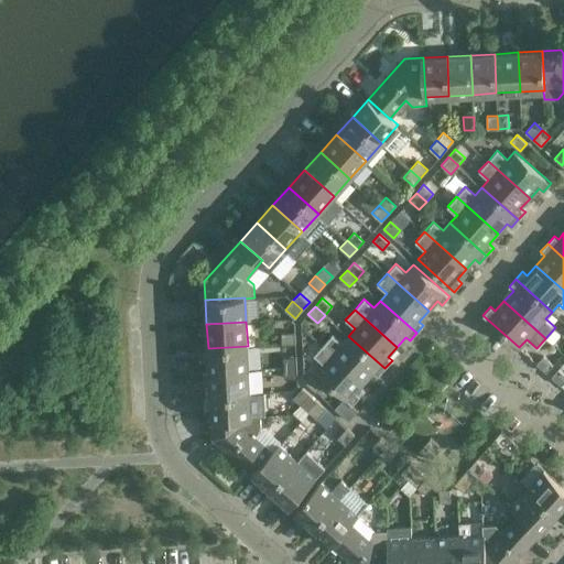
[(295,343),(295,333),(282,334),(282,344),(295,343)]
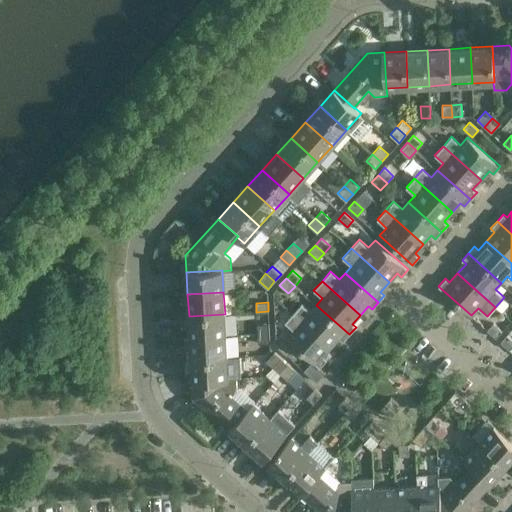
[(301,303),(293,313),(331,347),(339,338),(343,341),(349,334),(316,305),(310,311),(301,303)]
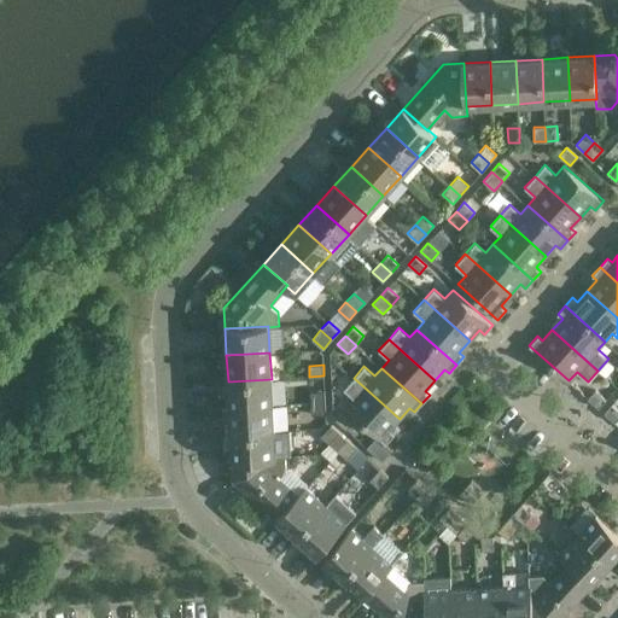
[(400,419),(354,378),(344,389),(355,398),(347,408),(386,443),(395,435),(390,430),(400,419)]
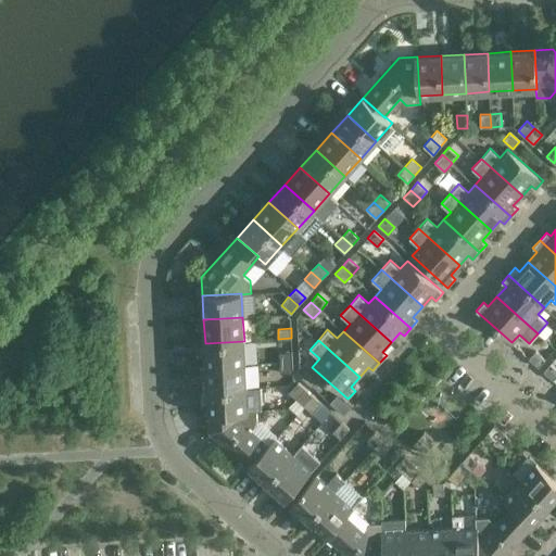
[(244,341),(205,343),(206,366),(245,364),(244,341)]
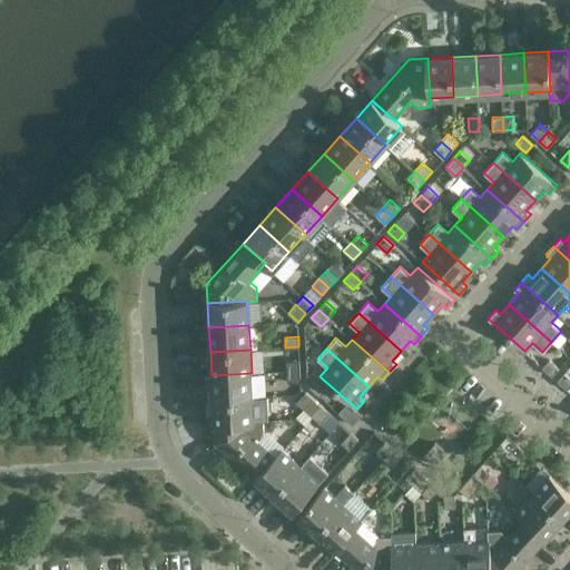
[(300,371),(300,360),(286,361),(286,371),(300,371)]
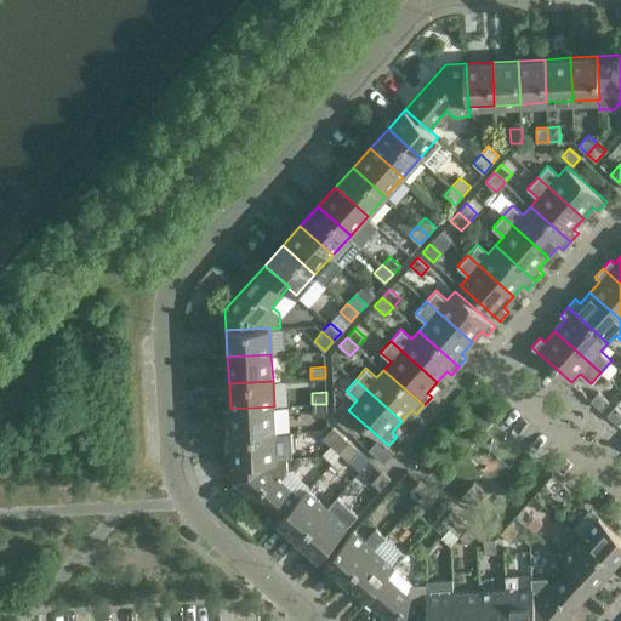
[(602,410),(609,402),(598,392),(591,400),(602,410)]
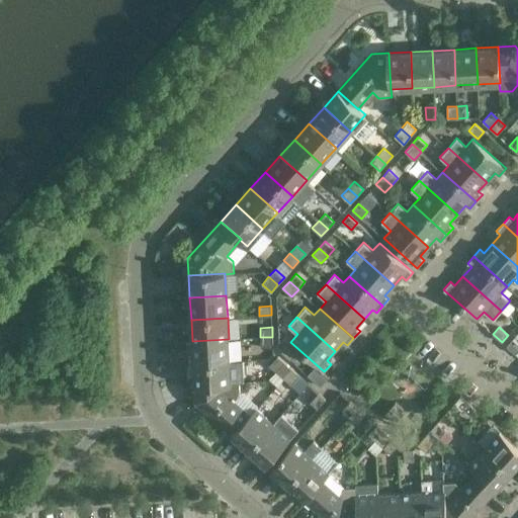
[(272,337),(260,337),(261,347),(273,346),(272,337)]
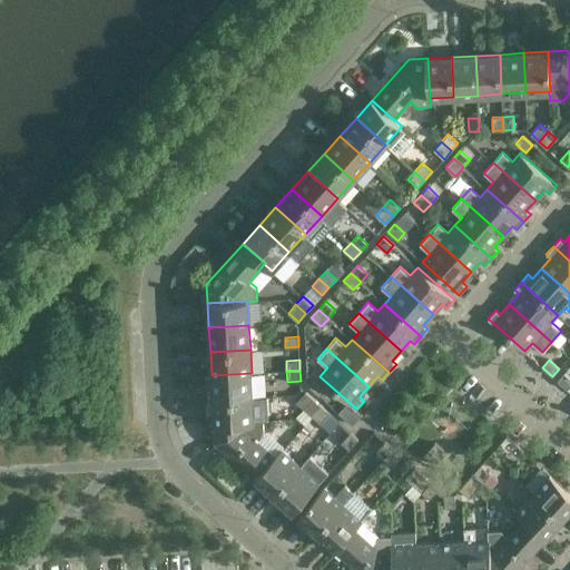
[(252,373),(212,375),(213,400),(253,397),(252,373)]
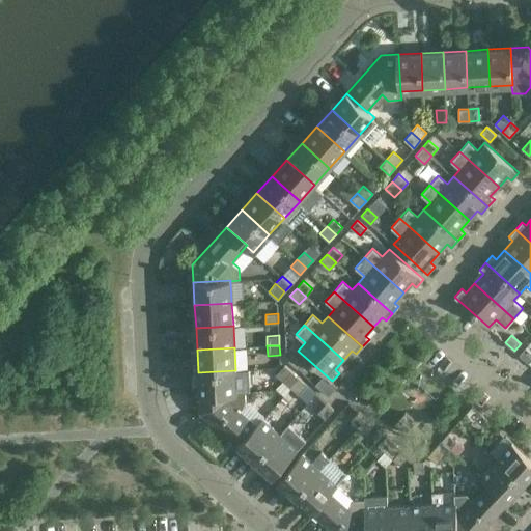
[(530,359),(530,352),(526,347),(519,355),(528,363),(530,359)]
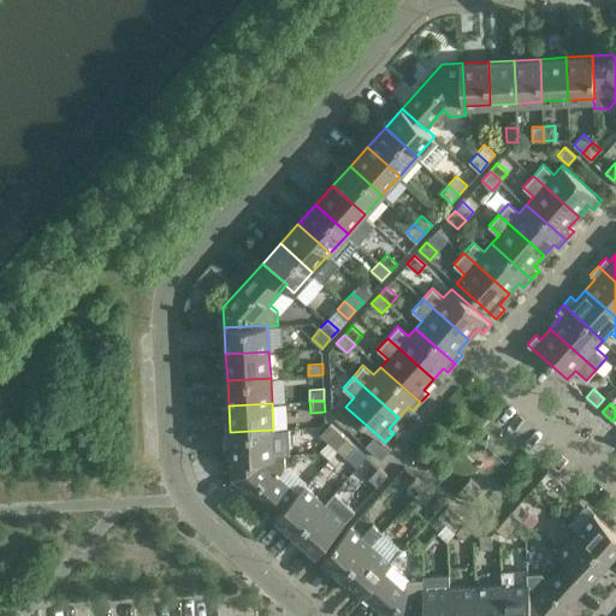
[(335,418),(345,427),(354,419),(343,409),(335,418)]
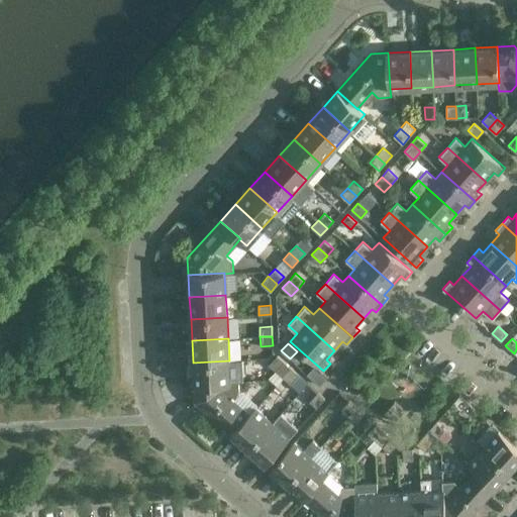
[(299,375),(277,355),(269,365),(291,384),(299,375)]
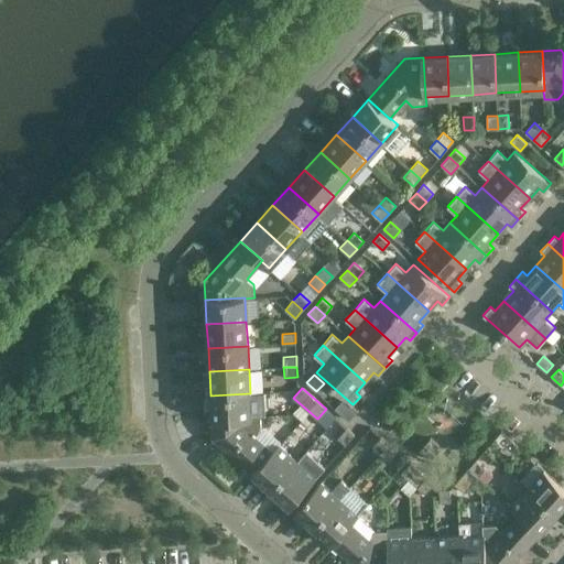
[(250,393),(210,396),(212,419),(251,416),(250,393)]
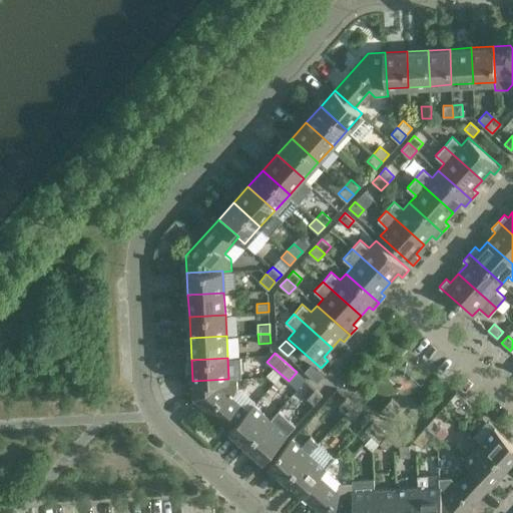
[(228,379),(192,381),(193,398),(230,431),(248,411),(247,410),(231,397),(237,390),(236,378),(228,379)]
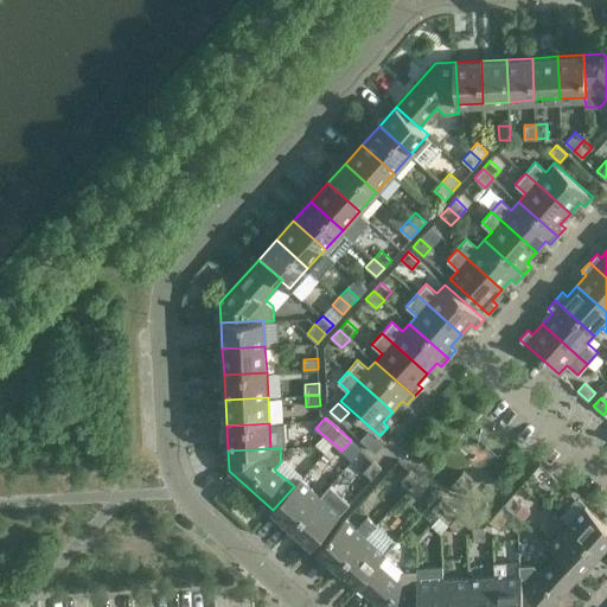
[(382,467),(372,460),(363,471),(372,478),(382,467)]
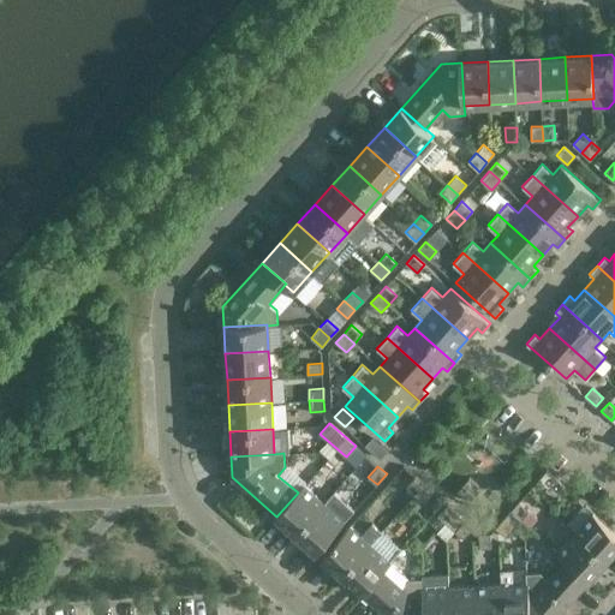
[(549,489),(557,479),(547,470),(538,479),(549,489)]
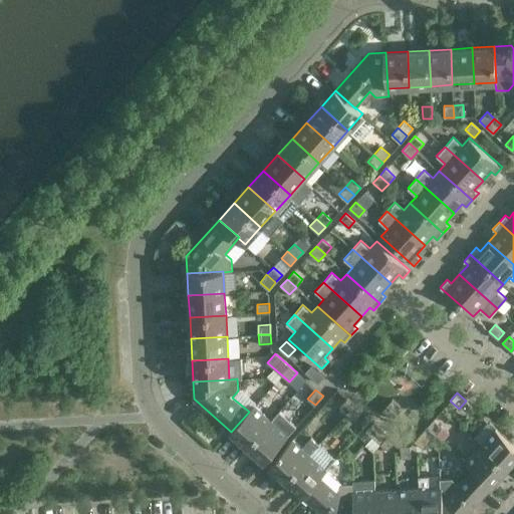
[(354,405),(347,398),(339,407),(346,414),(354,405)]
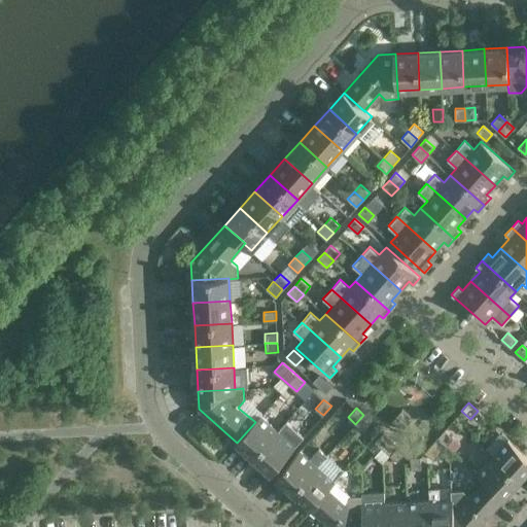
[(402,409),(392,420),(401,429),(413,418),(402,409)]
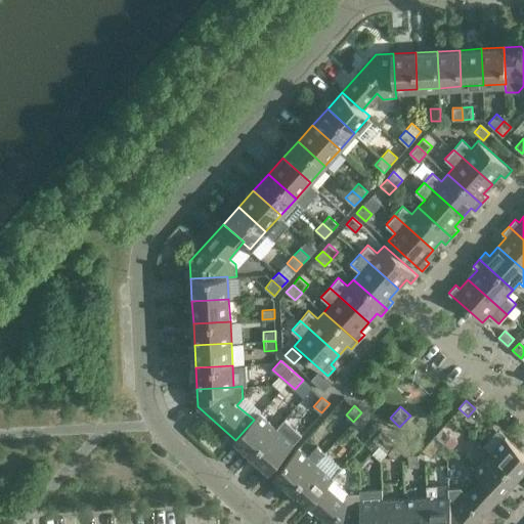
[(259,411),(253,419),(254,420),(235,440),(252,455),(276,428),(259,411)]
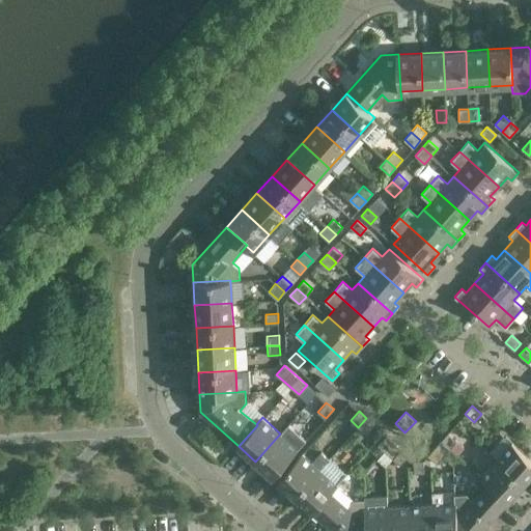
[(366,418),(358,427),(365,434),(373,424),(366,418)]
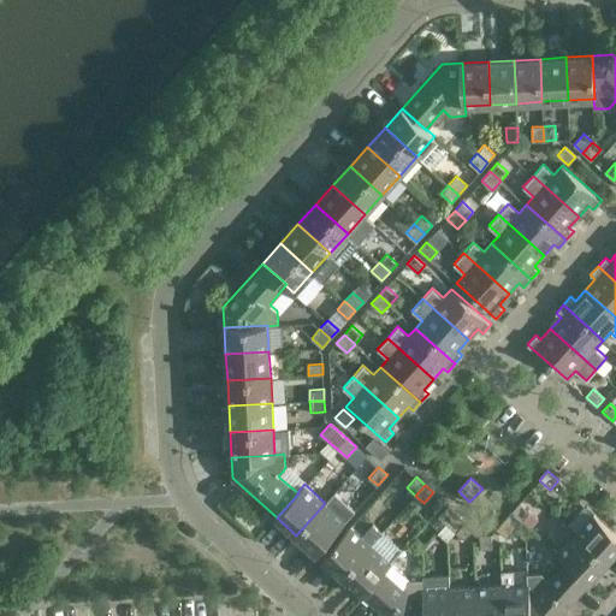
[(520,502),(496,528),(507,538),(531,511),(520,502)]
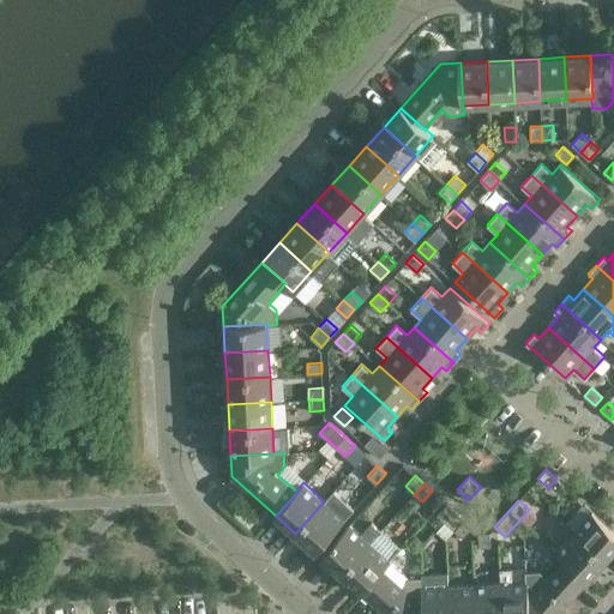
[(324,501),(295,534),(315,552),(344,519),(324,501)]
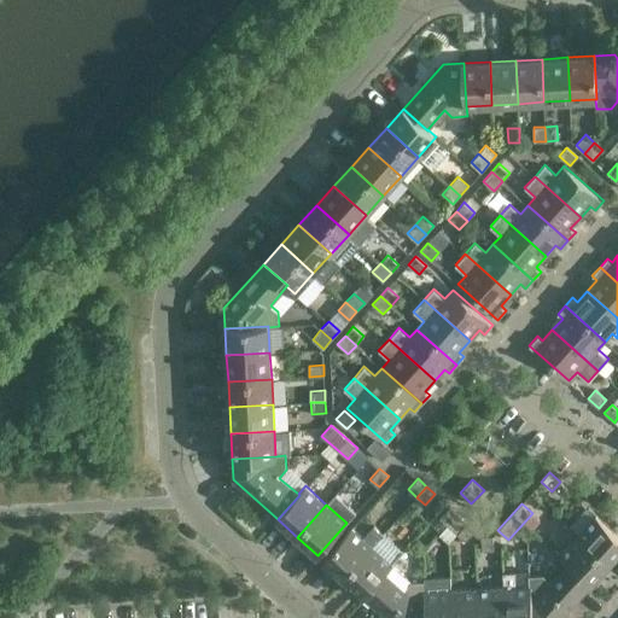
[(474,530),(449,507),(439,518),(465,541),(474,530)]
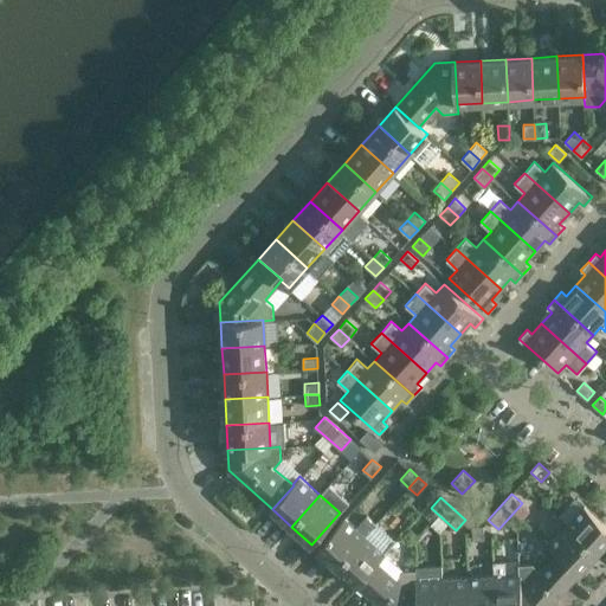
[(605,543),(605,523),(584,504),(566,524),(598,553),(605,543)]
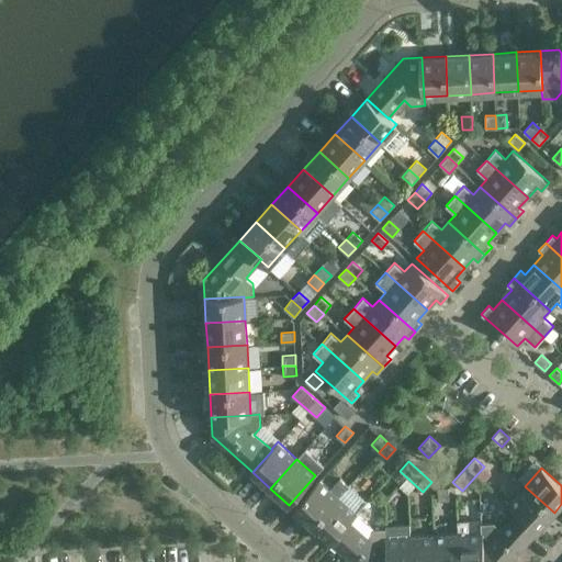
[(319,480),(293,509),(312,526),(338,496),(339,497),(349,486),(340,478),(330,489),(319,480)]
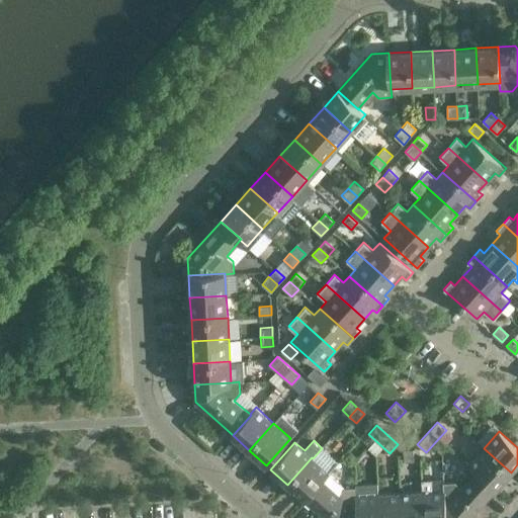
[(414,460),(413,448),(404,449),(404,461),(414,460)]
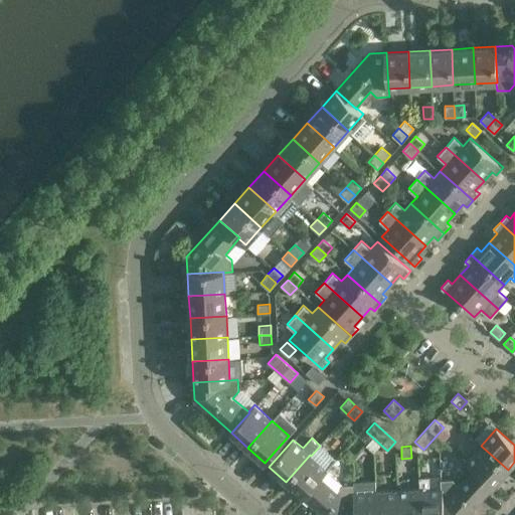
[(508,470),(481,446),(466,463),(473,469),(474,468),(493,486),(508,470)]
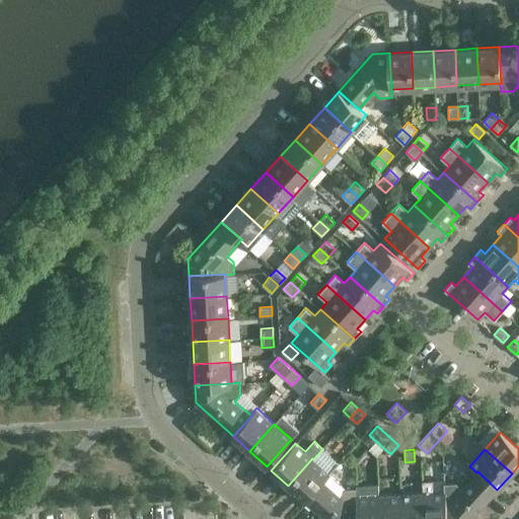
[(312,458),(288,486),(305,501),(329,473),(313,459),(312,458)]
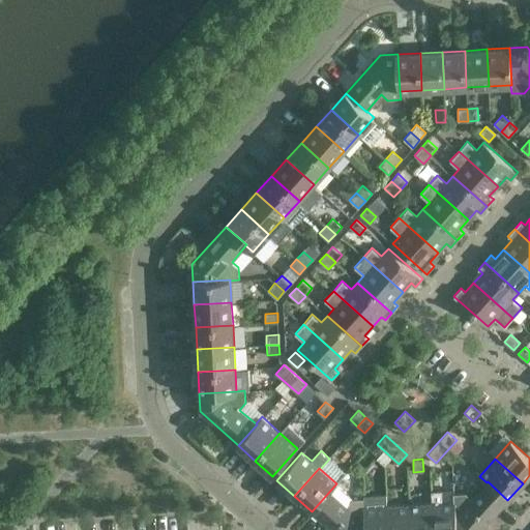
[(453,494),(453,502),(455,529),(480,529),(507,500),(488,481),(487,482),(472,499),(466,493),(453,494)]
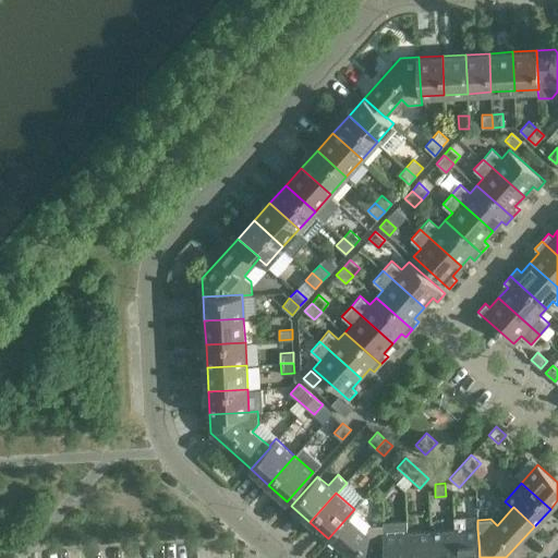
[(373,525),(354,509),(328,538),(350,557),(385,557),(384,524),(373,525)]
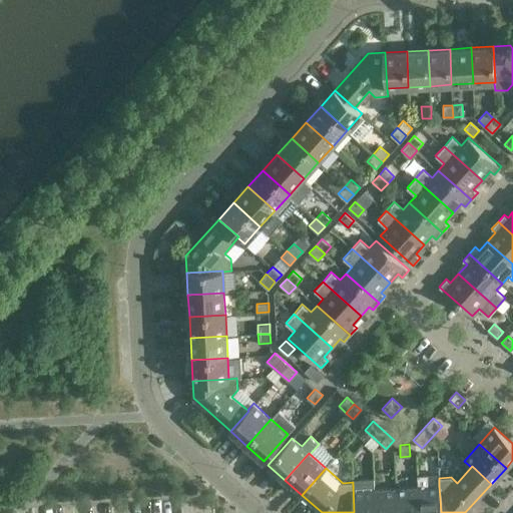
[(417,475),(418,487),(419,512),(441,512),(439,486),(429,487),(428,475),(417,475)]
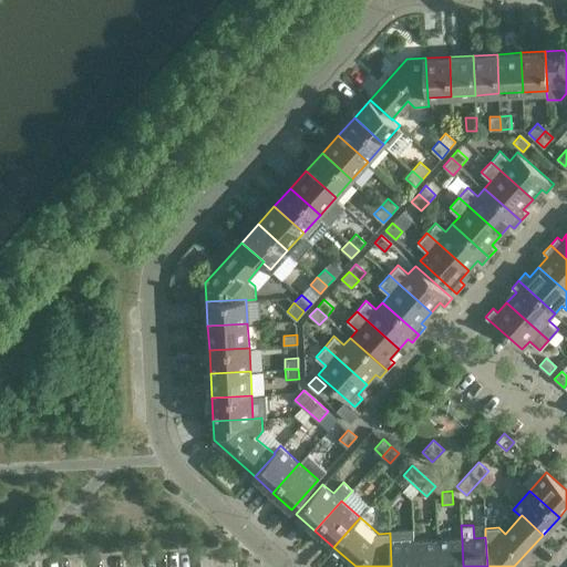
[(415,566),(414,542),(413,529),(390,531),(390,533),(391,566),(415,566)]
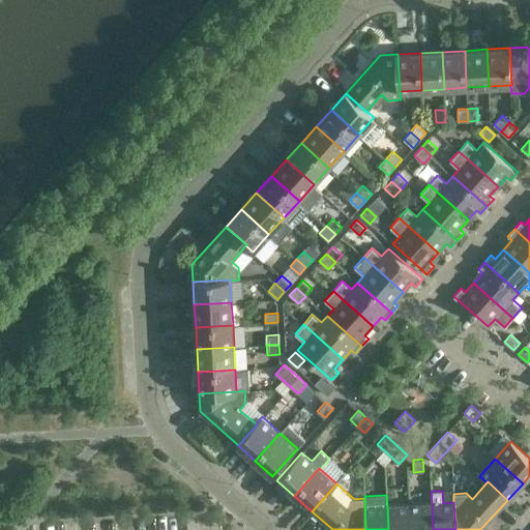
[(433,529),(432,503),(409,504),(410,529),(433,529)]
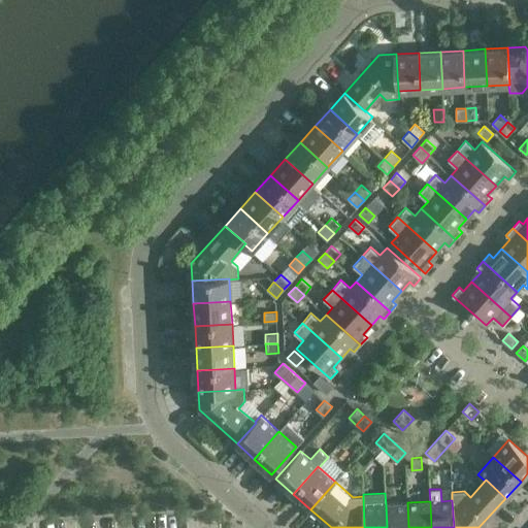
[(408,527),(407,502),(386,504),(387,527),(408,527)]
